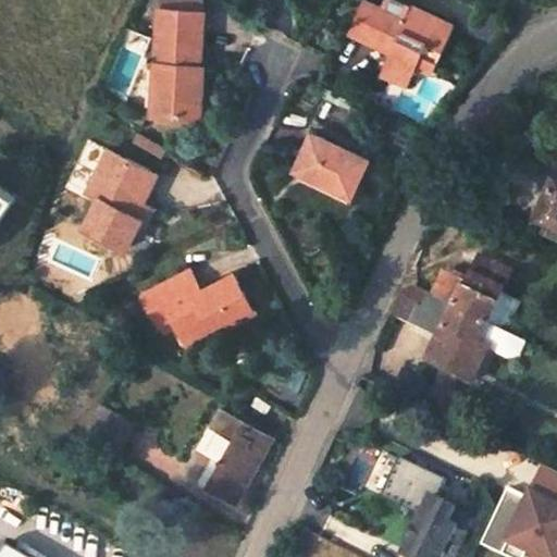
[(407,16),(367,0),(364,0),(350,32),(378,44),(381,37),(395,44),(386,60),(415,73),(418,65),(434,72),(457,24),(412,5),(407,16)]
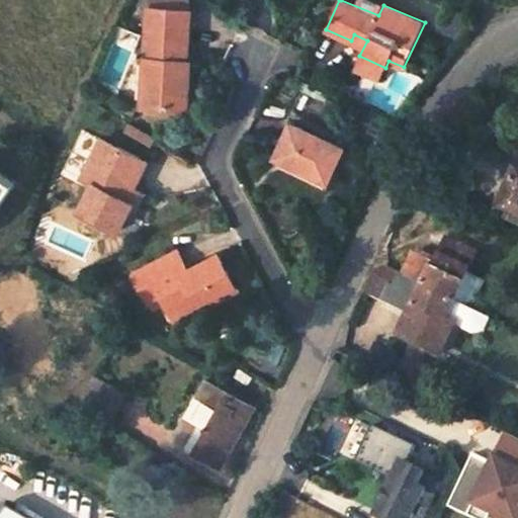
[(187,73),(191,11),(149,8),(143,105),(187,108),(189,73),(187,73)]
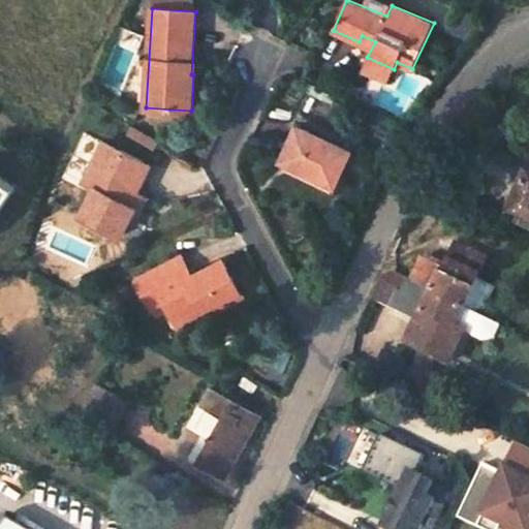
[(394,69),(367,57),(362,68),(389,80),(394,69)]
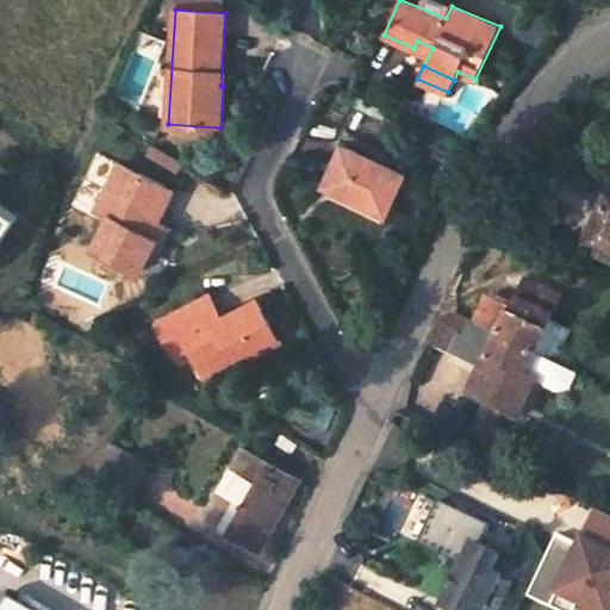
[(153,145),(142,167),(173,184),(185,162),(153,145)]
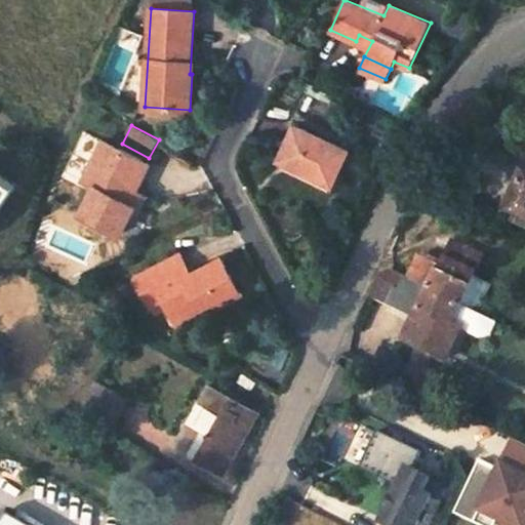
[(349,151),(295,125),(279,161),(331,187),(349,151)]
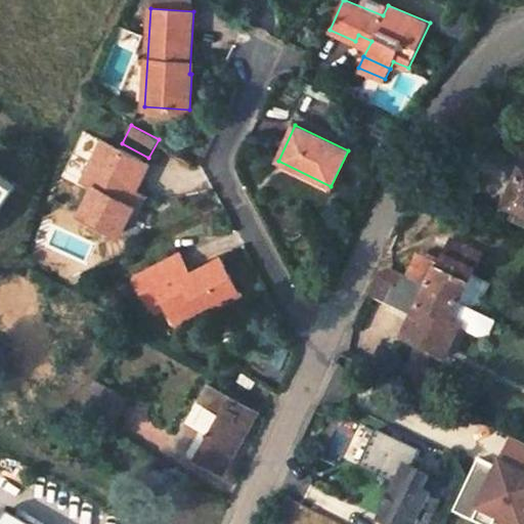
[(122,233),(136,206),(129,203),(149,164),(103,140),(95,157),(84,178),(94,184),(80,213),(122,233)]
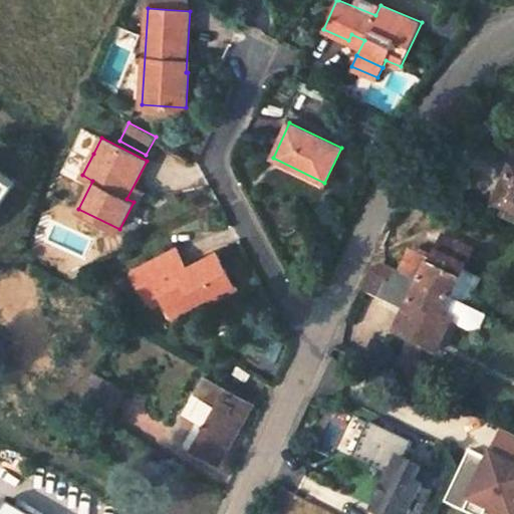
[(84,150),(73,171),(82,175),(93,154),(84,150)]
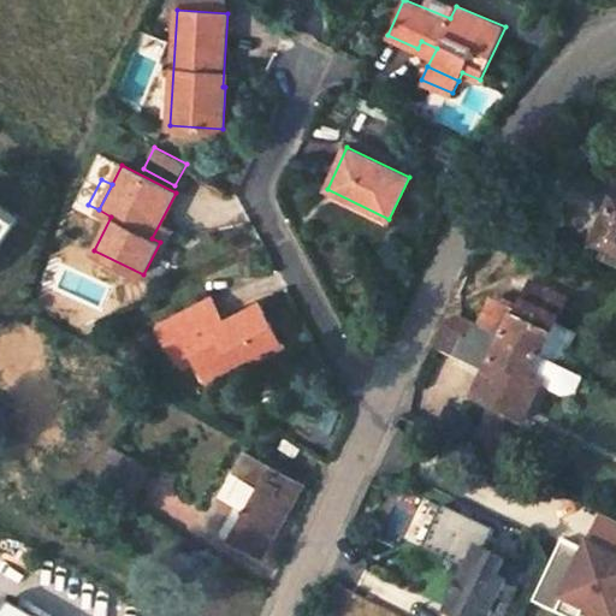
[(615,197),(615,199),(591,255),(615,266),(615,197)]
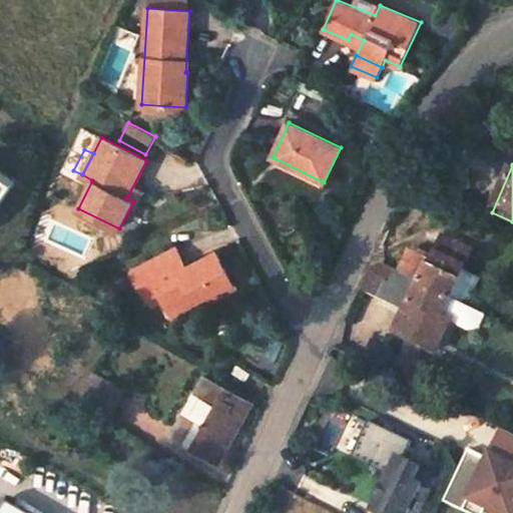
[(0,205),(16,183),(0,171),(0,205)]
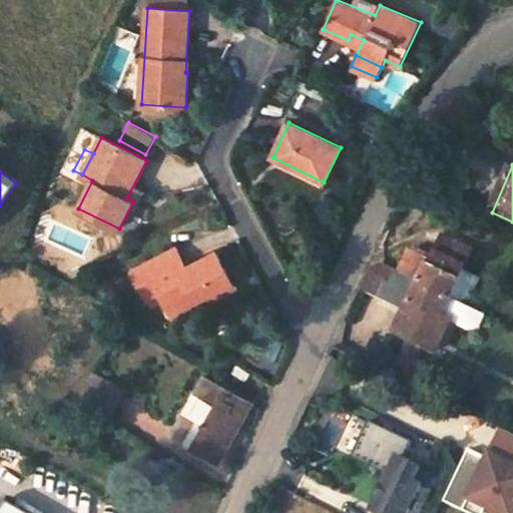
[(456,282),(471,251),(441,236),(431,254),(421,249),(418,254),(411,251),(400,274),(448,298),(456,282)]
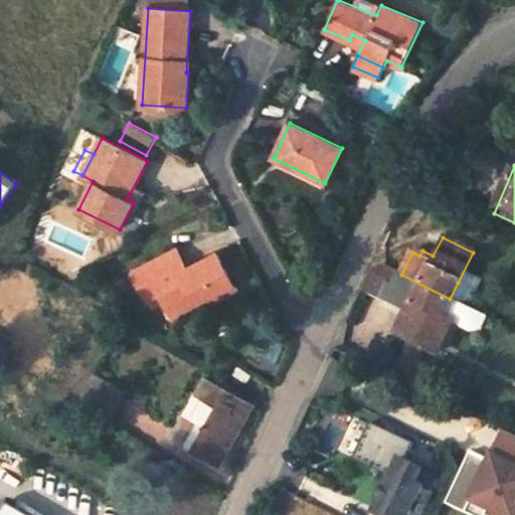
[(233,284),(217,253),(185,270),(175,250),(133,273),(140,288),(155,280),(162,293),(176,320),(200,308),(197,303),(233,284)]
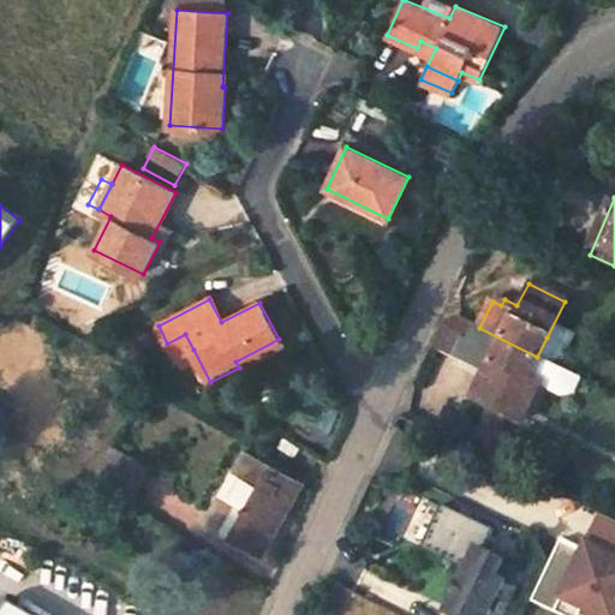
[(442,322),(431,346),(455,357),(487,371),(473,396),(521,419),(539,383),(529,377),(538,357),(537,357),(479,328),(455,316),(442,322)]
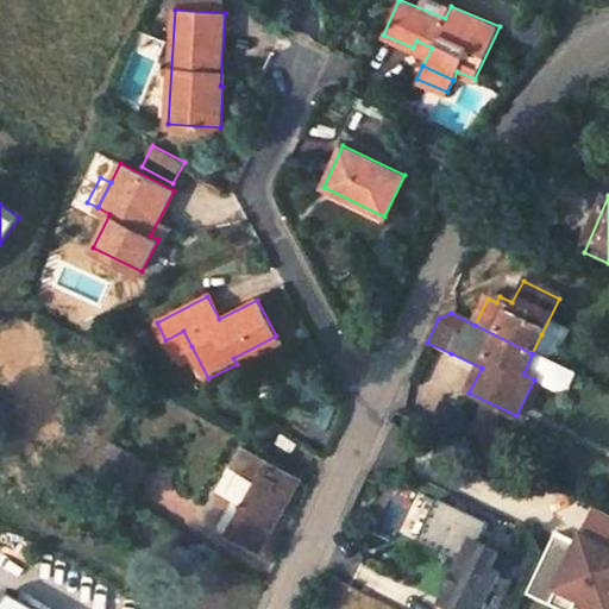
[(174,356),(192,346),(183,331),(165,340),(174,356)]
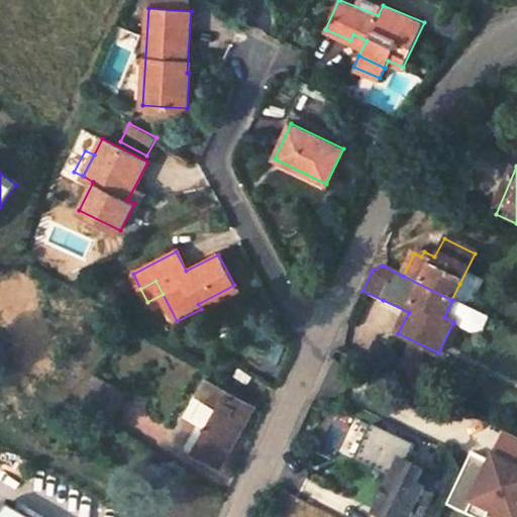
[(481,314),(488,298),(459,284),(451,300),(452,300),(470,309),(481,314)]
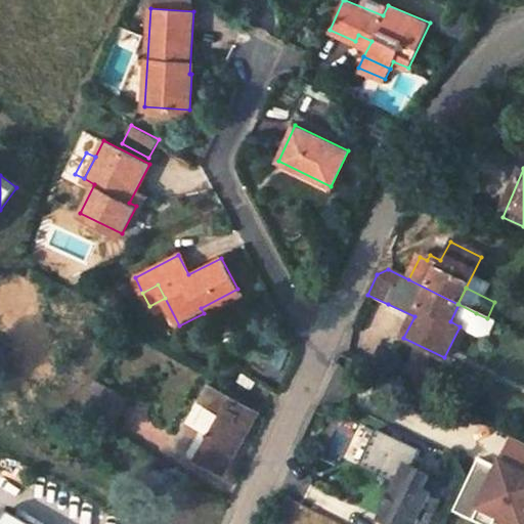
[(460,326),(468,331),(476,313),(459,304),(450,321),(460,326)]
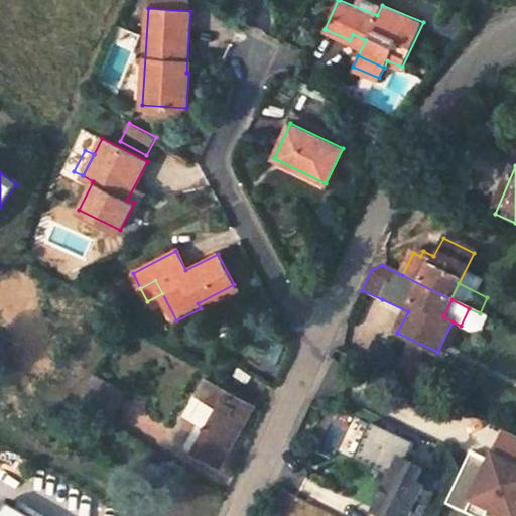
[(110,414),(122,393),(92,376),(80,397),(110,414)]
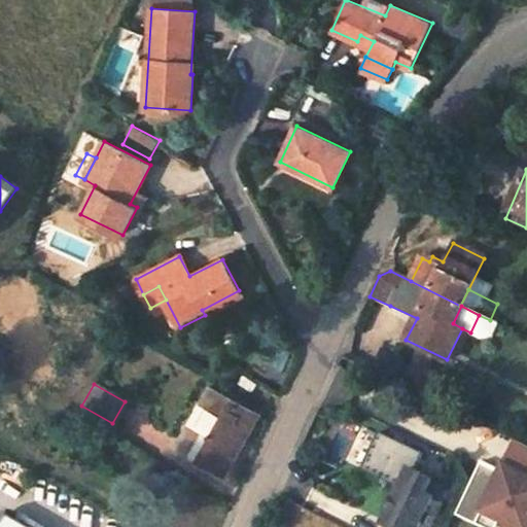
[(211,387),(202,402),(211,408),(200,426),(212,433),(199,458),(225,473),(259,416),(211,387)]
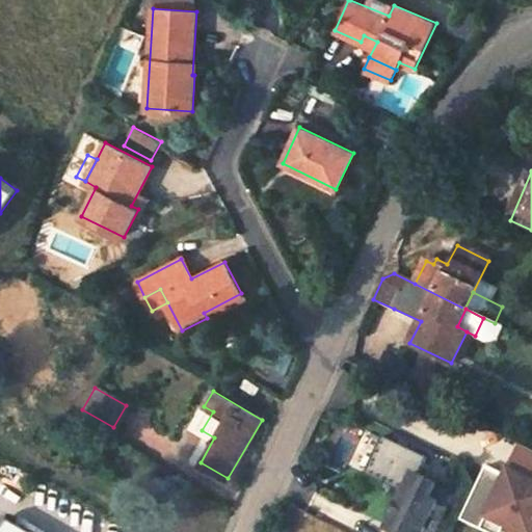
[(531,531),(531,479),(507,470),(503,478),(482,468),(457,525),(475,531),(501,531),(503,530),(508,531),(531,531)]
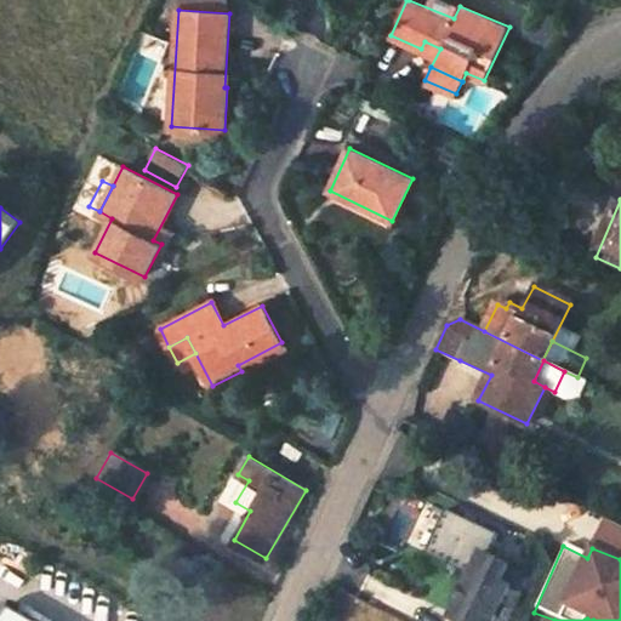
[(501,584),(510,567),(483,553),(450,619),(454,620),(493,620),(496,615),(502,616),(506,608),(500,605),(508,588),(510,586),(501,584)]
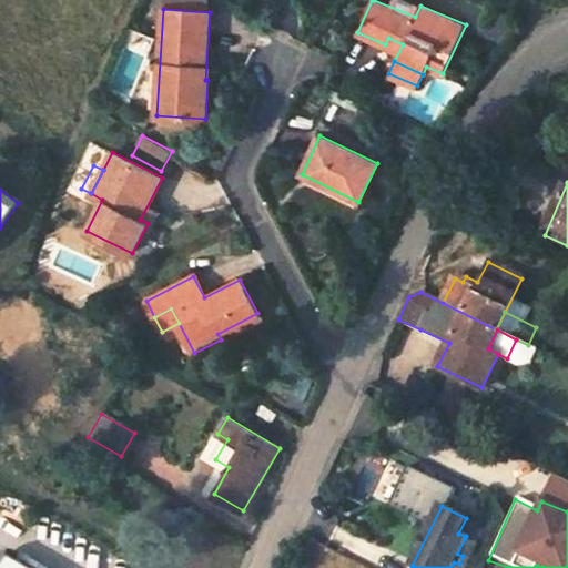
[(480,546),(489,528),(466,518),(458,534),(466,536),(465,538),(480,546)]
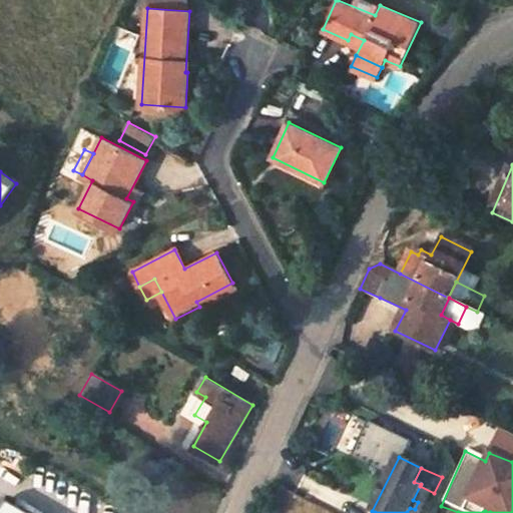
[(26,512),(7,502),(0,512),(26,512)]
